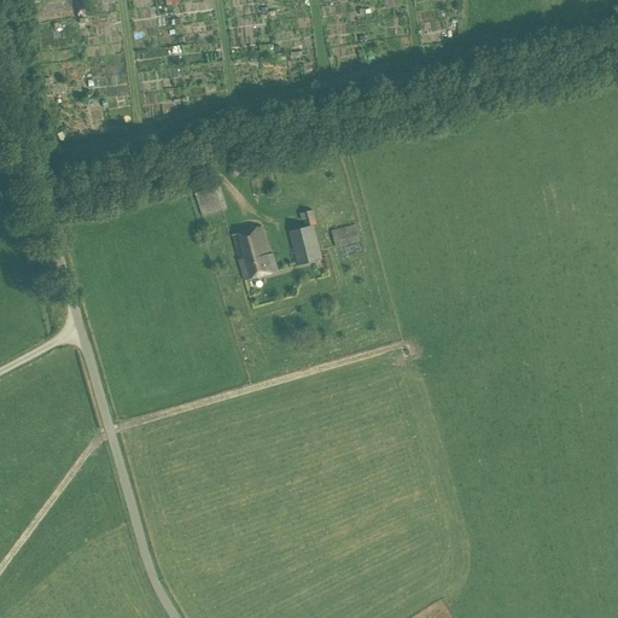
[(71,15),(31,19),(35,47),(47,46),(51,42),(50,34),(53,30),(63,29),(70,21),(73,21),(74,31),(79,30),(80,40),(85,44),(93,42),(94,47),(99,42),(105,41),(106,50),(89,51),(100,60),(120,58),(114,9),(105,9),(101,6),(112,5),(111,0),(77,0),(77,3),(85,7),(76,9),(71,15)]
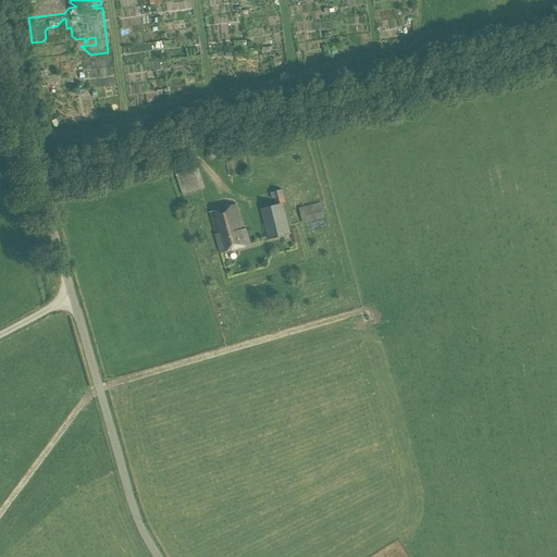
[(138,0),(116,0),(118,5),(115,5),(116,15),(126,14),(126,23),(118,24),(119,33),(132,32),(133,39),(148,38),(147,26),(150,26),(148,1),(139,2),(138,0)]
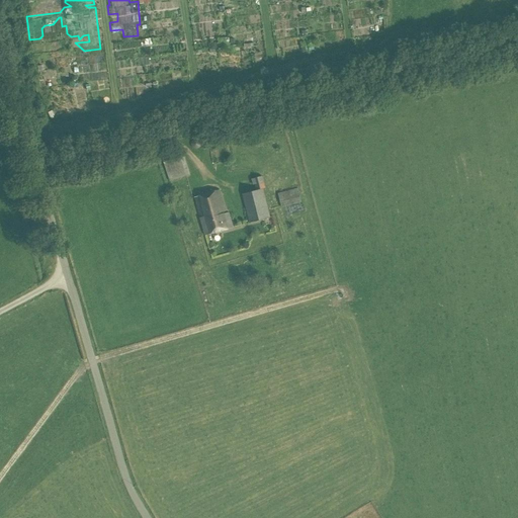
[(186,0),(189,21),(212,18),(210,0),(186,0)]
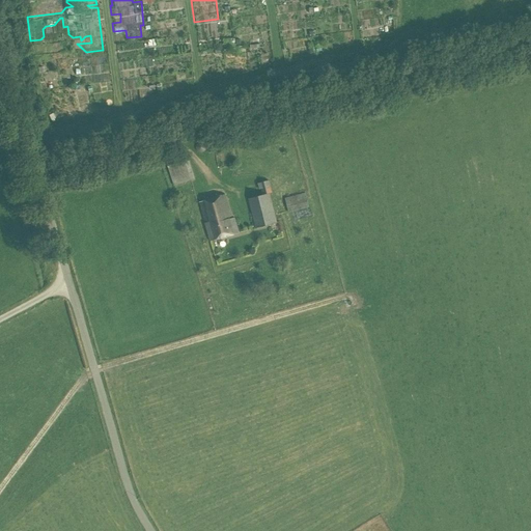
[(232,7),(219,11),(220,17),(233,14),(232,7)]
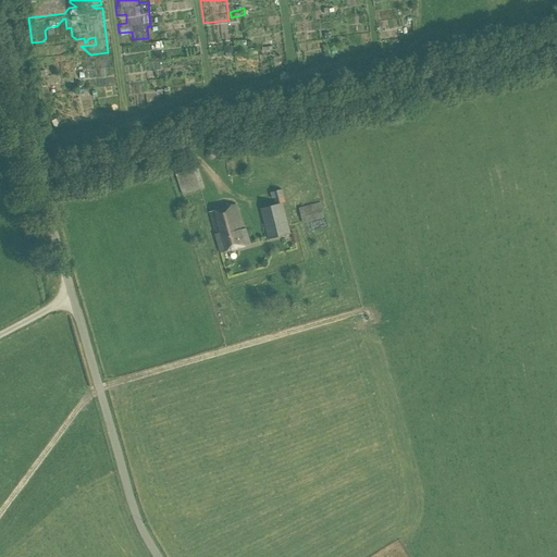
[(208,31),(208,38),(233,37),(233,29),(208,31)]
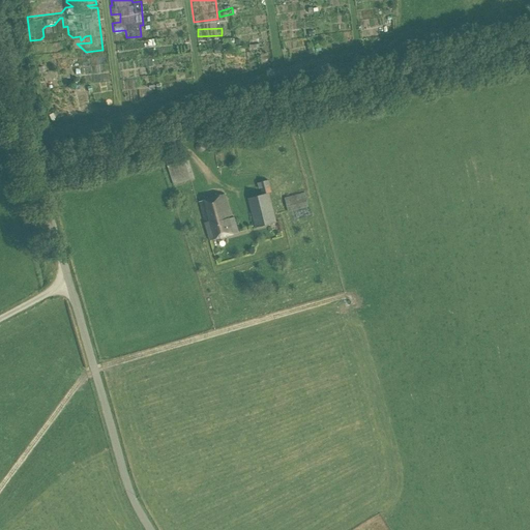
[(74,95),(63,97),(66,112),(76,110),(74,95)]
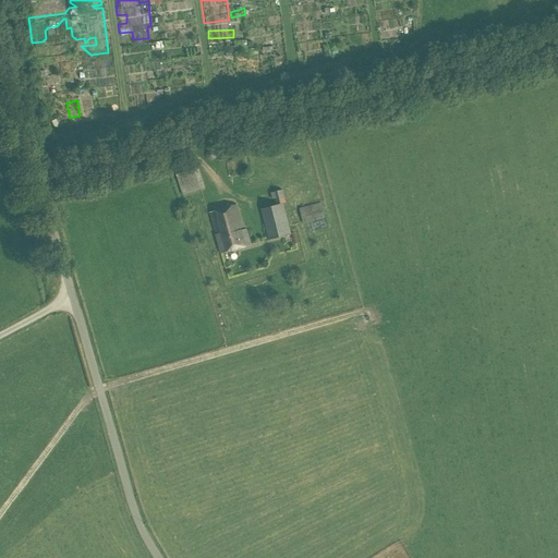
[(205,187),(198,167),(177,173),(183,194),(205,187)]
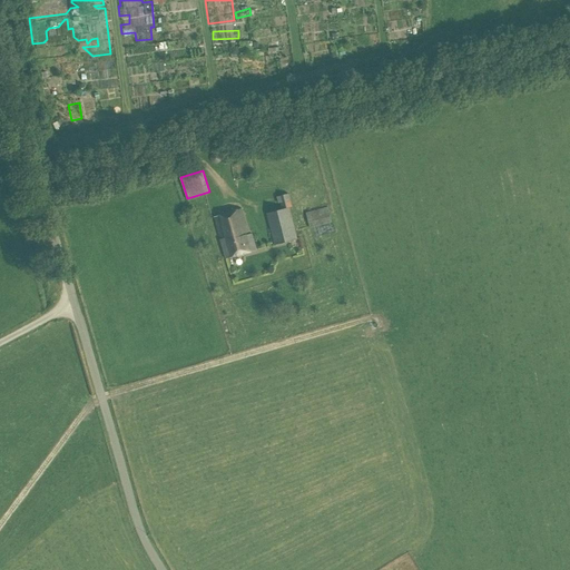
[(288,193),(276,196),(279,209),(266,213),(274,245),(297,238),(290,206),(292,206),(288,193)]
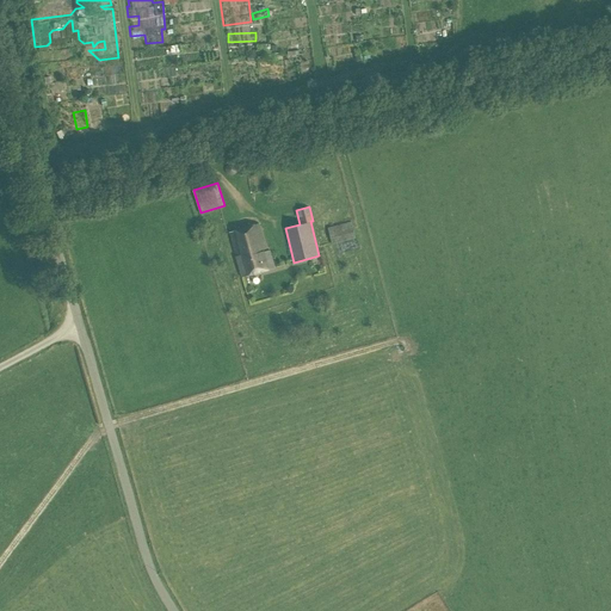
[(352,221),(328,227),(332,242),(355,238),(352,221)]
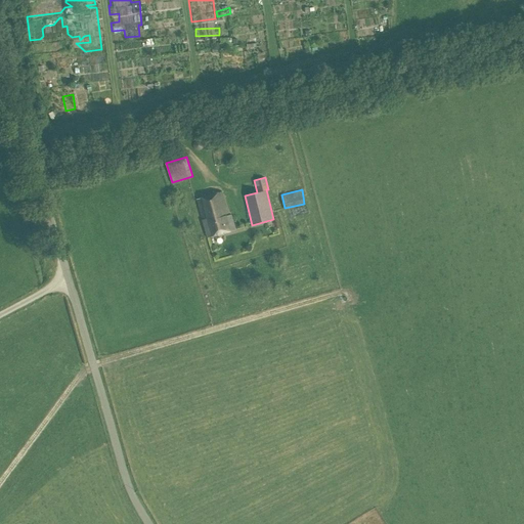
[(229,216),(222,191),(197,200),(207,237),(235,228),(231,215),(229,216)]
